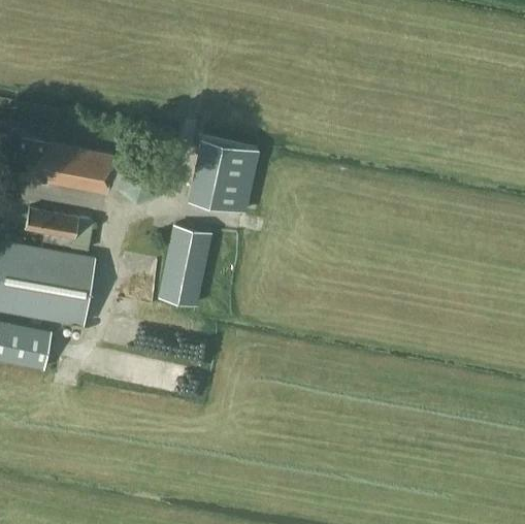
[(157,195),(161,173),(143,159),(123,165),(111,163),(113,156),(51,143),(51,144),(15,138),(9,173),(43,179),(43,181),(105,192),(107,187),(120,189),(135,202),(157,195)]
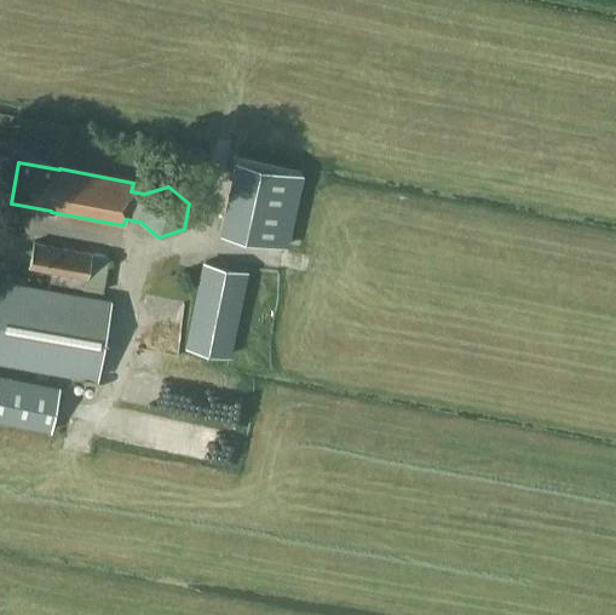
[(288,251),(303,180),(236,167),(222,237),(288,251)]
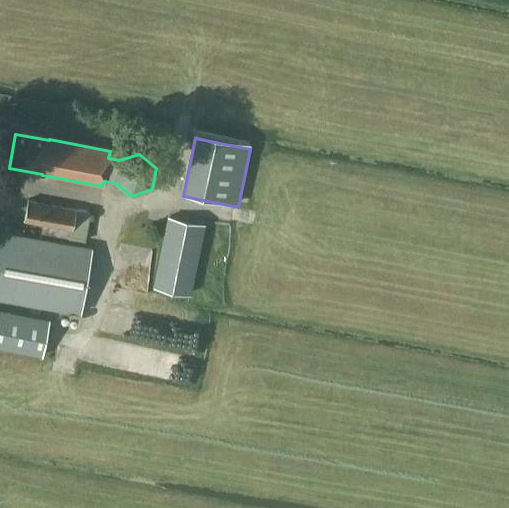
[(70,240),(76,211),(30,202),(26,221),(45,225),(43,234),(70,240)]
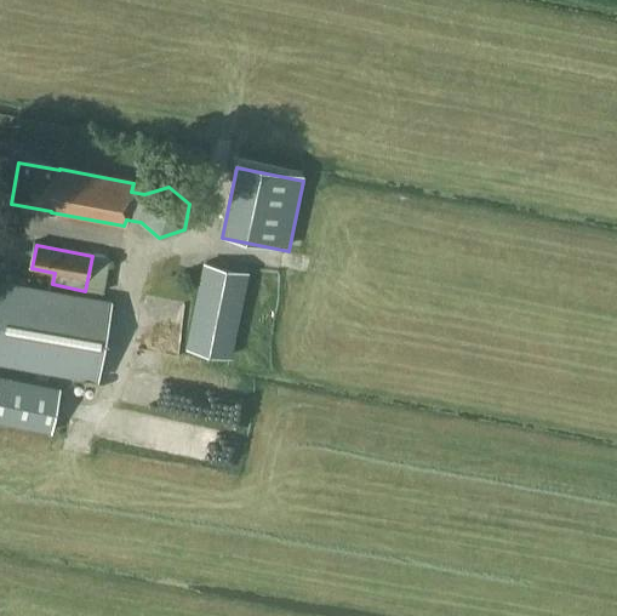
[(107,287),(115,257),(100,254),(91,283),(107,287)]
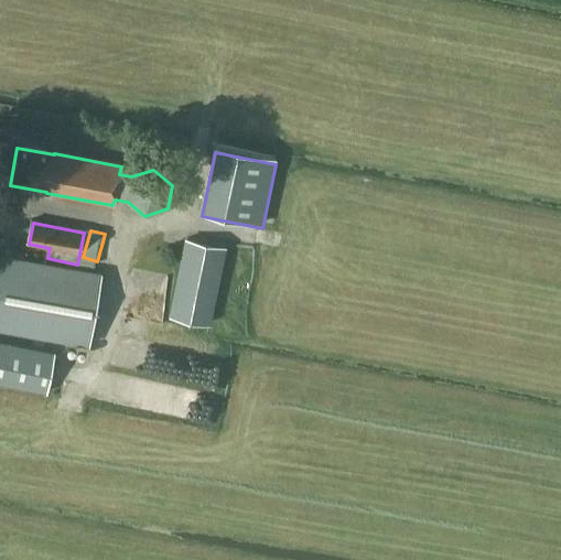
[(209,324),(226,249),(191,241),(174,316),(209,324)]
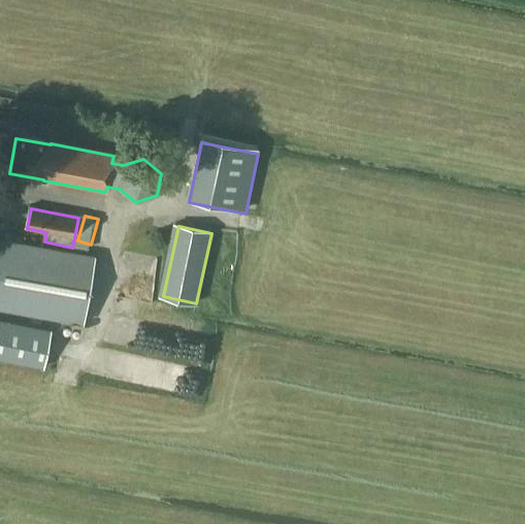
[(0,308),(85,324),(96,259),(0,240),(0,308)]
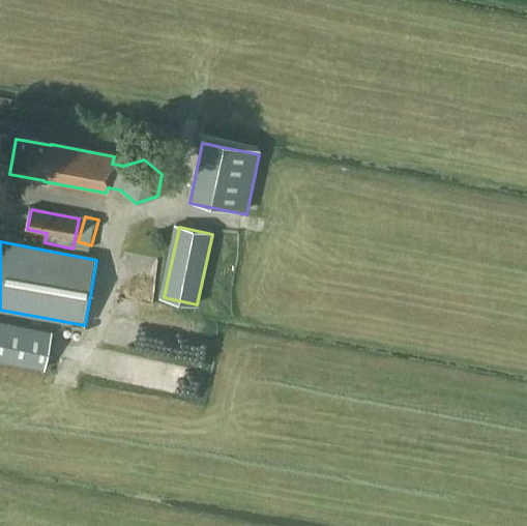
[(0,360),(47,370),(54,334),(0,323),(0,360)]
